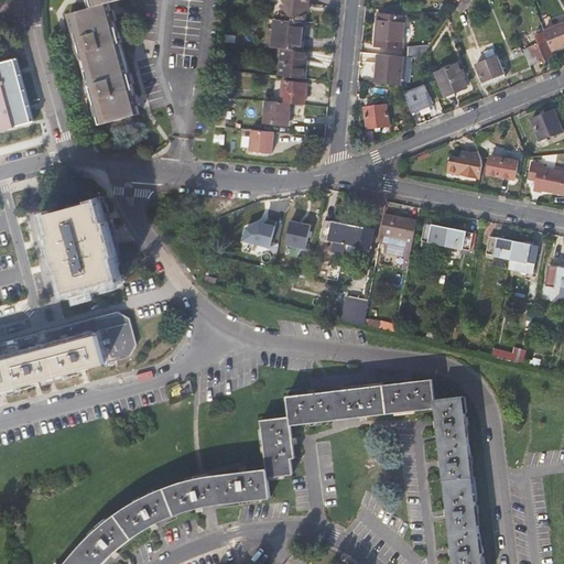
[(91,0),(94,7),(71,13),(100,123),(140,112),(110,2),(117,0),(91,0)]
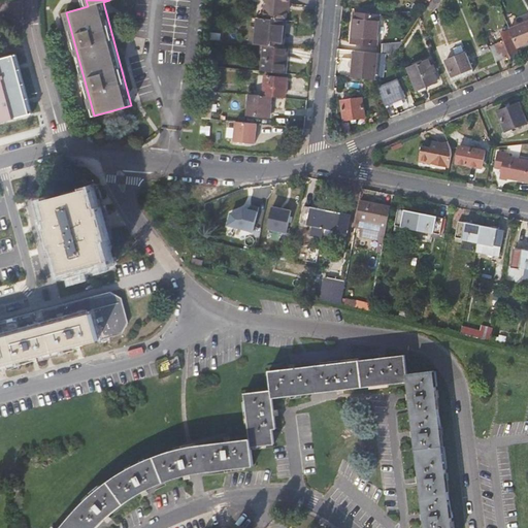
[(289,4),(289,0),(261,0),(264,3),(263,19),(285,21),(286,10),(287,4),(289,4)]
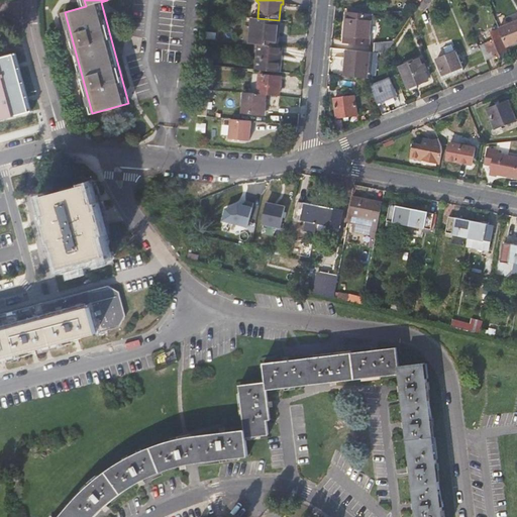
[(423,0),(419,6),(424,10),(430,0),(423,0)]
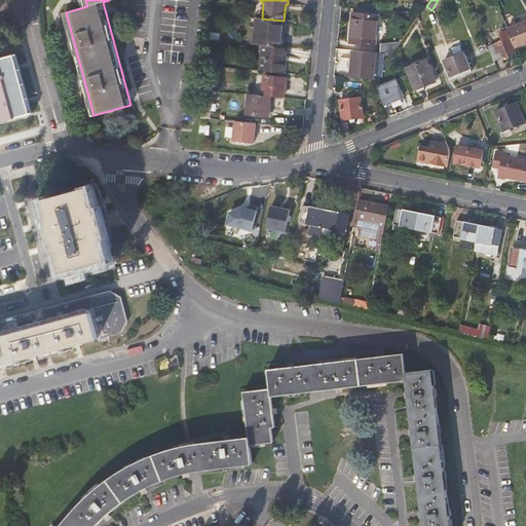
[(378,14),(352,12),(349,44),(376,46),(378,14)]
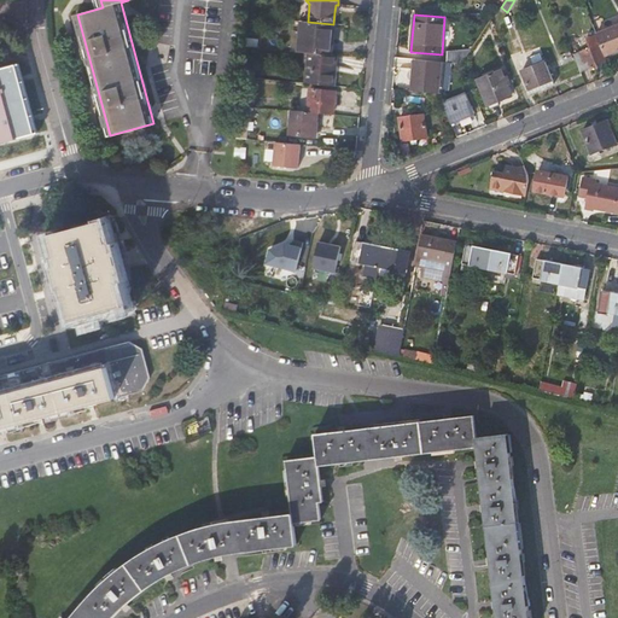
[(332,56),(334,24),(333,24),(308,22),(301,21),(299,33),(298,52),(308,53),(332,56)]
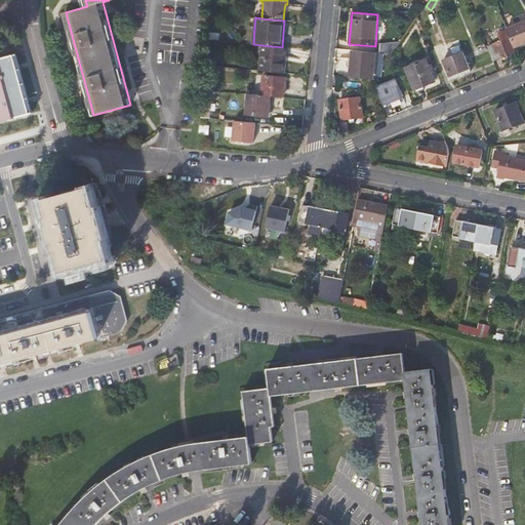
[(524,21),(507,29),(514,48),(524,43),(524,21)]
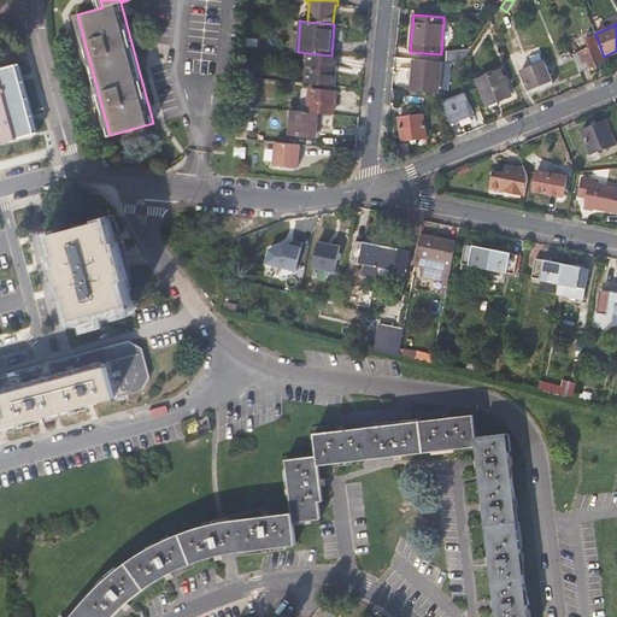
[(298,52),(299,33),(291,33),(288,51),(298,52)]
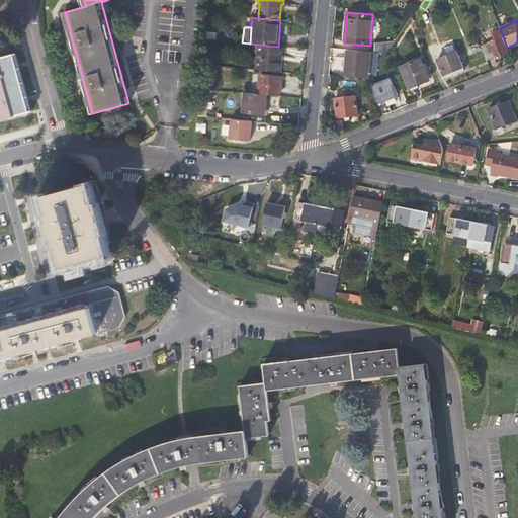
[(494,40),(481,46),(483,50),(488,62),(506,54),(508,57),(511,56),(507,48),(500,28),(490,31),(494,40)]
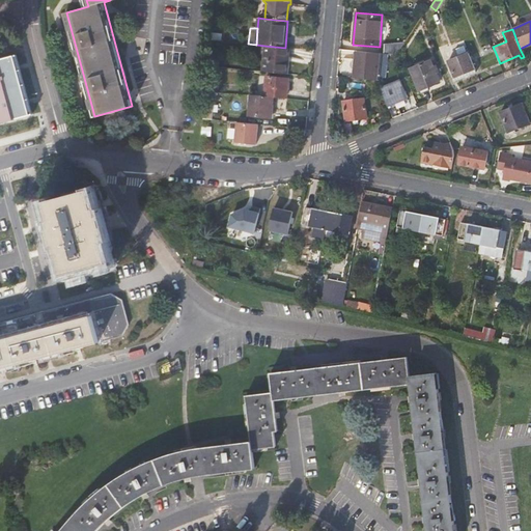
[(385,44),(385,54),(397,55),(406,42),(385,44)]
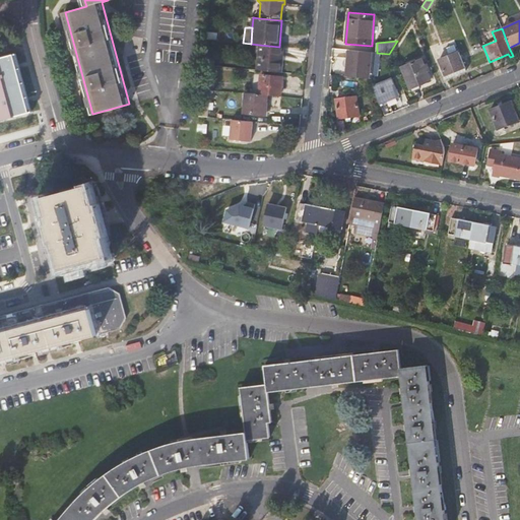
[(280,72),(283,47),(279,47),(259,45),(257,70),(280,72)]
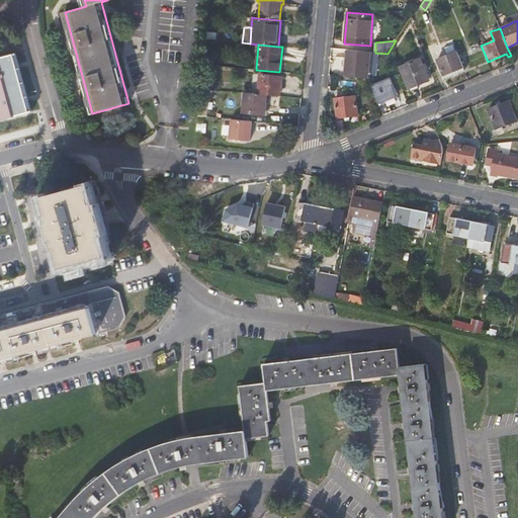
[(362,78),(365,51),(348,50),(345,76),(362,78)]
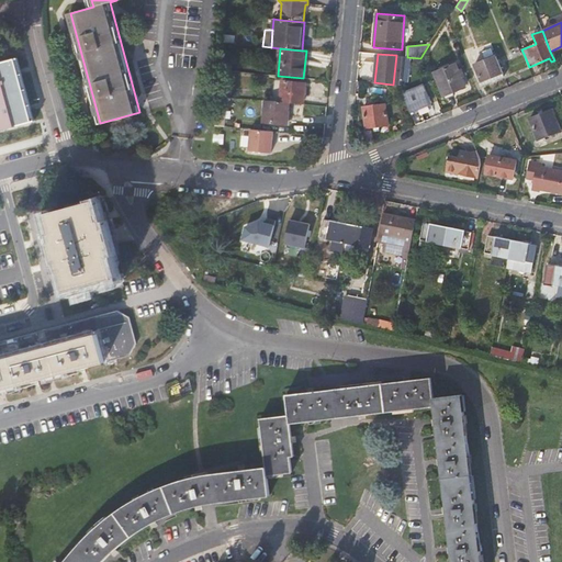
[(483,86),(504,76),(495,56),(474,65),(483,86)]
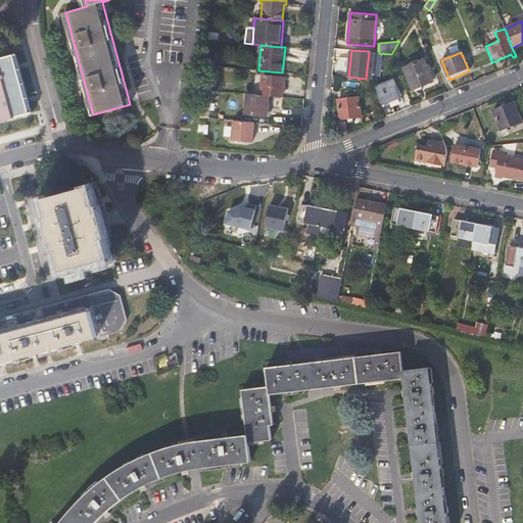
[(0,58),(0,121),(30,112),(14,55),(0,58)]
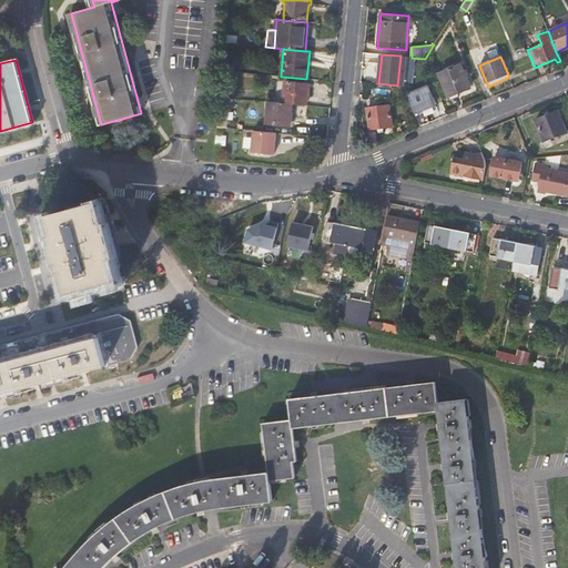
[(232,71),(235,71),(235,62),(224,61),(223,70),(232,71)]
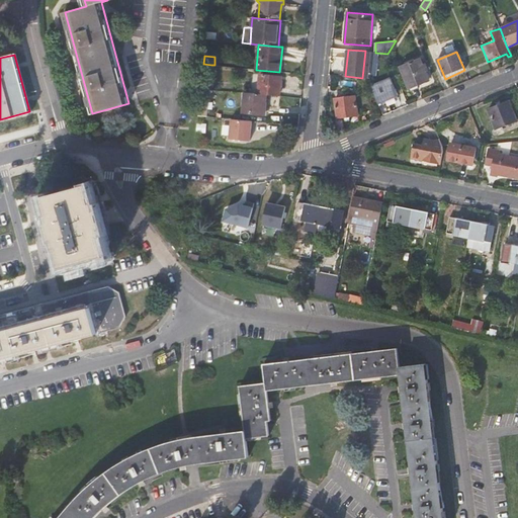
[(421,59),(400,67),(409,89),(429,80),(425,71),(428,69),(425,64),(423,64),(421,59)]
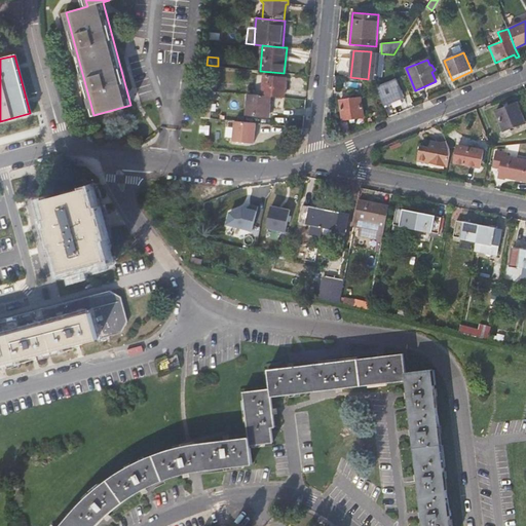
[(213,90),(215,66),(207,65),(204,89),(213,90)]
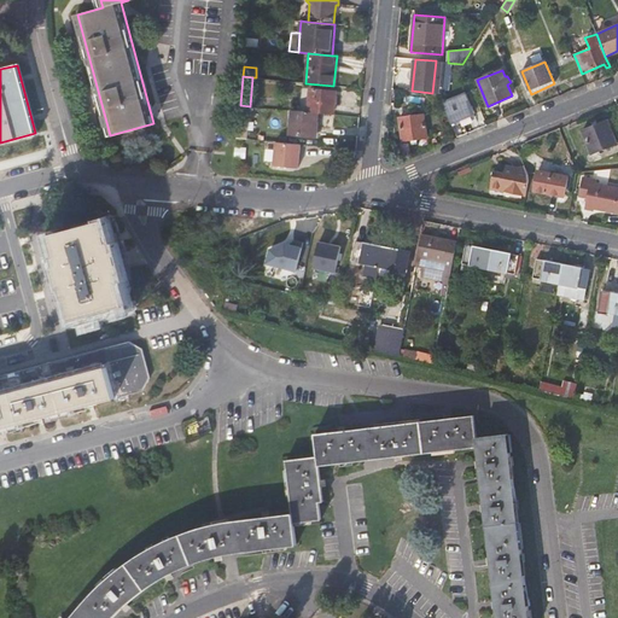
[(309,88),(307,112),(319,114),(334,115),(337,91),(309,88)]
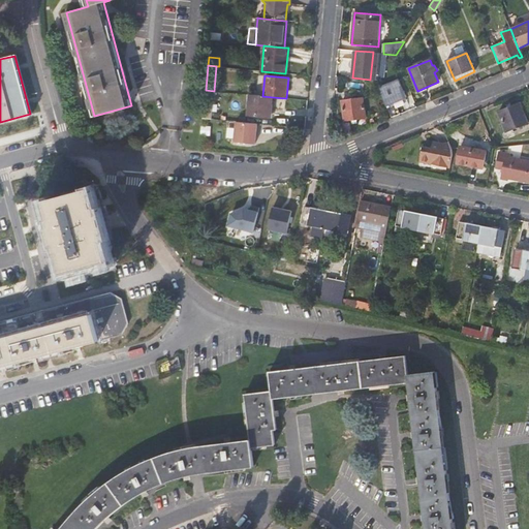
[(399,80),(379,87),(385,104),(405,96),(399,80)]
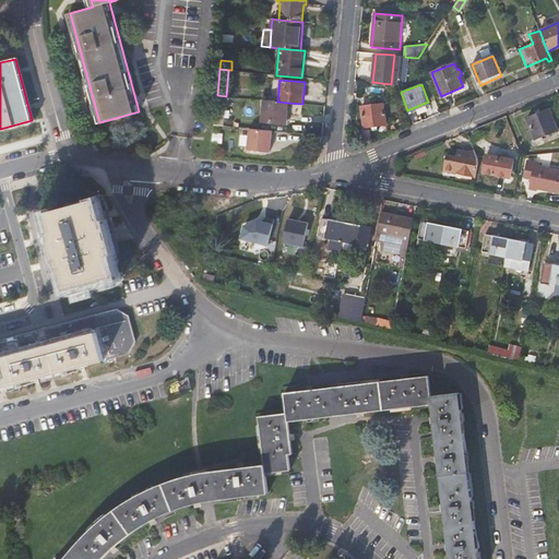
[(395,85),(387,86),(388,96),(397,95),(395,85)]
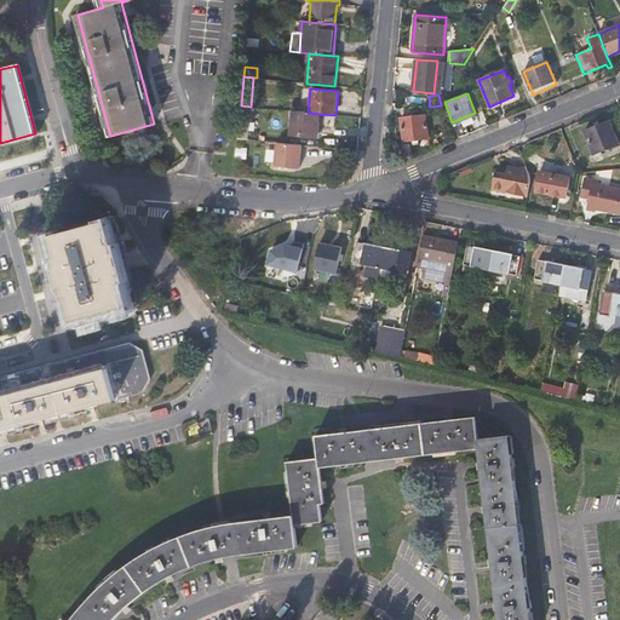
[(317,137),(320,114),(308,113),(292,110),(290,135),(317,137)]
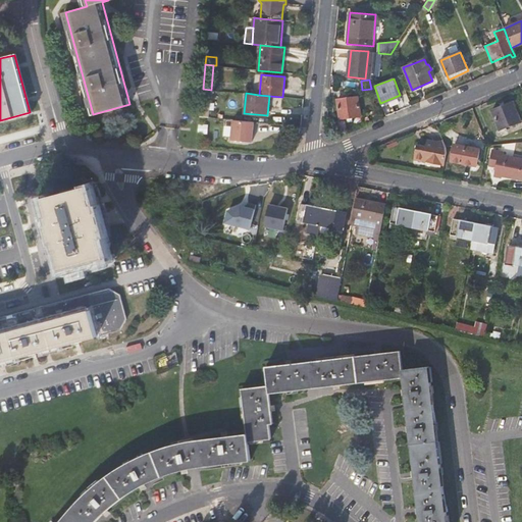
[(358,97),(337,99),(340,119),(361,116),(358,97)]
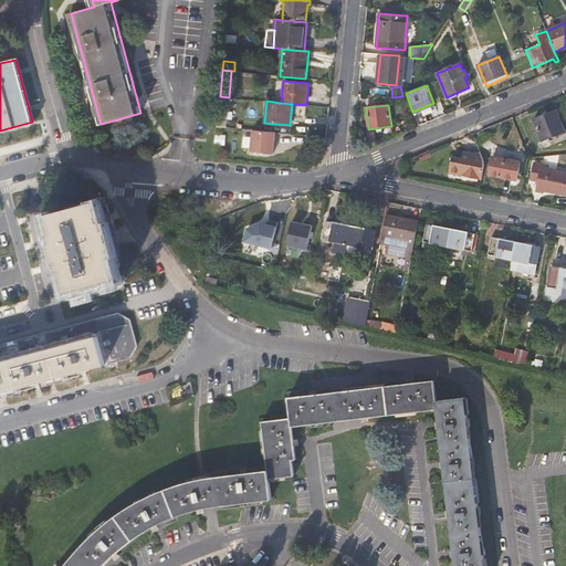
[(556,111),(534,119),(543,140),(565,132),(556,111)]
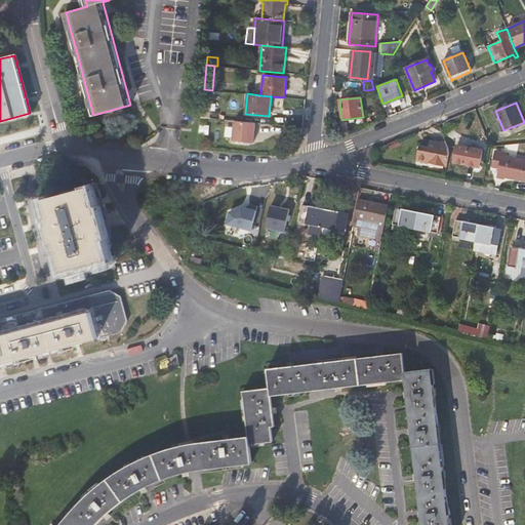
[(255,123),(235,121),(233,140),(253,143),(255,123)]
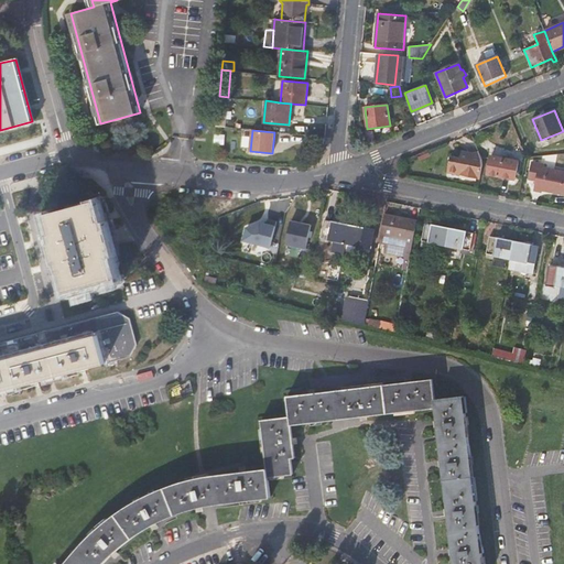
[(204,152),(213,153),(215,132),(206,132),(204,152)]
